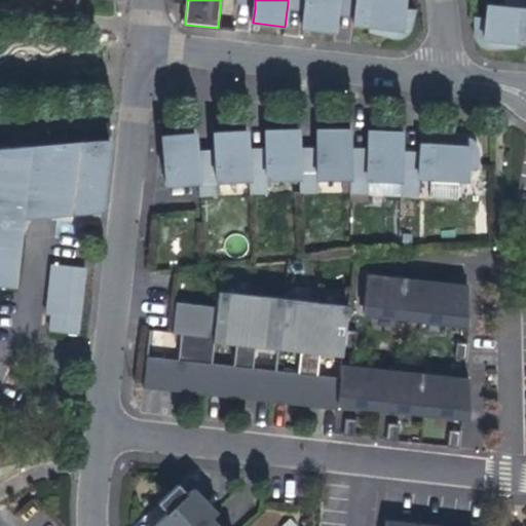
[(339,7),(339,0),(288,0),(288,2),(306,4),(305,12),(303,29),(336,33),(338,16),(339,7)]
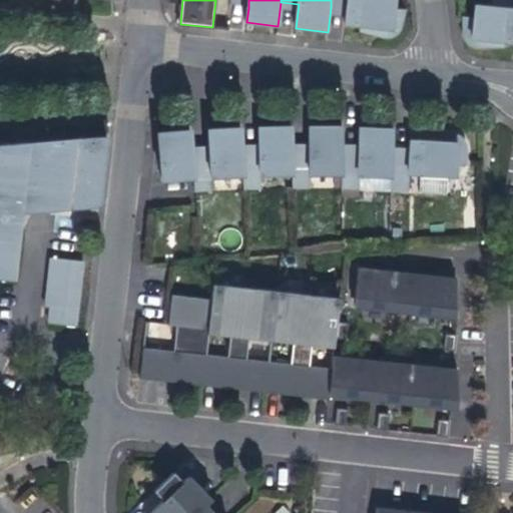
[(331,0),(331,7),(348,9),(348,18),(347,25),(362,27),(361,31),(387,39),(390,39),(396,35),(403,28),(405,24),(408,14),(395,13),(396,8),(396,0),(331,0)]
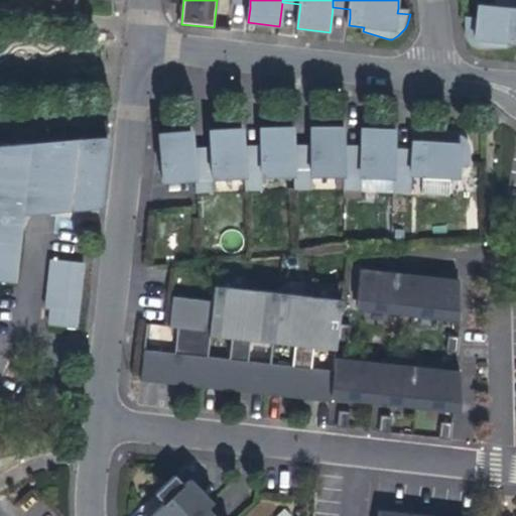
[(288,11),(299,12),(300,4),(282,2),(281,10),(288,11)]
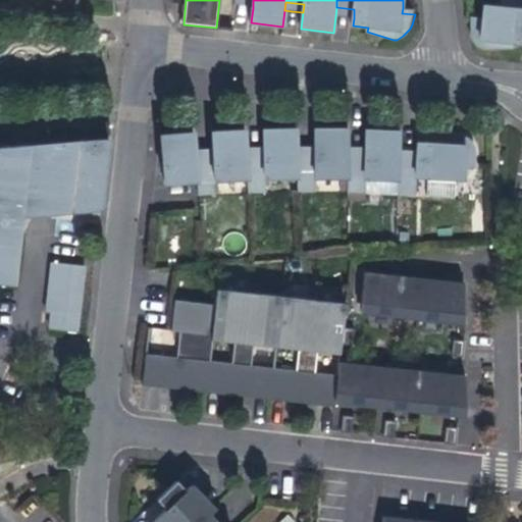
[(521,9),(487,6),(486,17),(485,21),(474,19),(474,39),(476,43),(479,45),(484,48),(514,47),(515,42),(521,43),(521,9)]
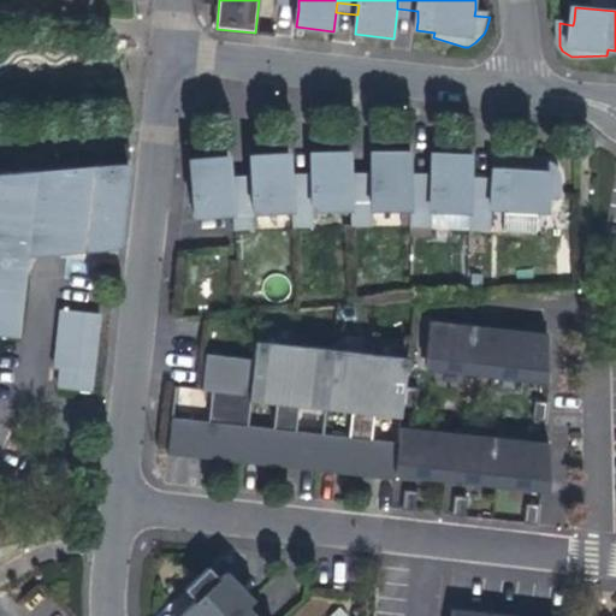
[(408,21),(418,22),(418,11),(397,9),(396,19),(408,21)]
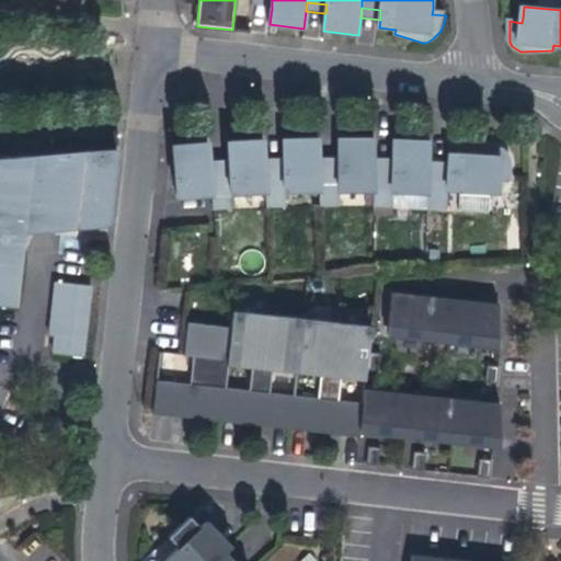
[(301,191),(320,190),(320,165),(320,157),(319,138),(292,139),(301,191)]
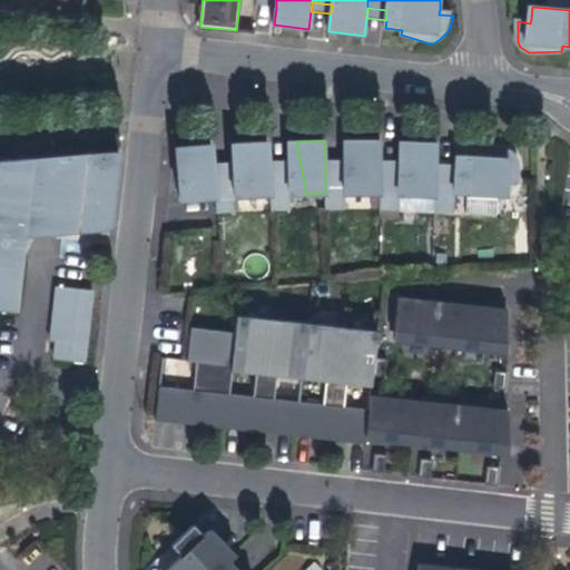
[(288,141),(288,158),(290,169),(286,169),(291,198),(291,194),(306,194),(296,141),(288,141)]
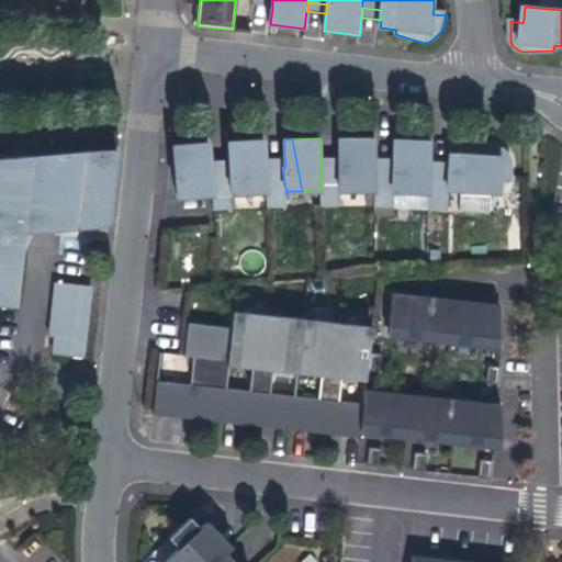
[(341,192),(375,192),(375,166),(375,157),(375,139),(340,139),(340,157),(340,167),(321,166),(321,190),(322,206),(341,206),(341,192)]
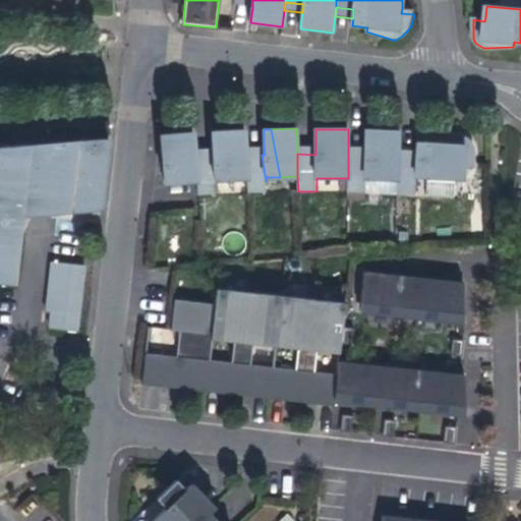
[(216,181),(247,179),(246,156),(246,146),(245,130),(212,132),(213,148),(214,156),(195,157),(196,168),(197,179),(198,194),(217,194),(216,181)]
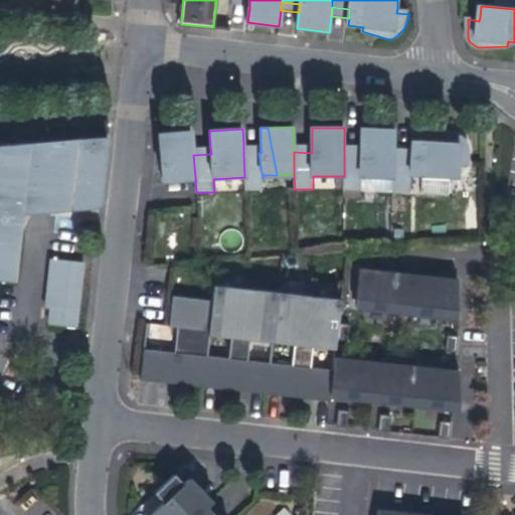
[(362,178),(393,178),(394,154),(394,146),(394,130),(363,129),(363,145),(363,153),(344,152),(344,176),(344,189),(362,189),(362,178)]
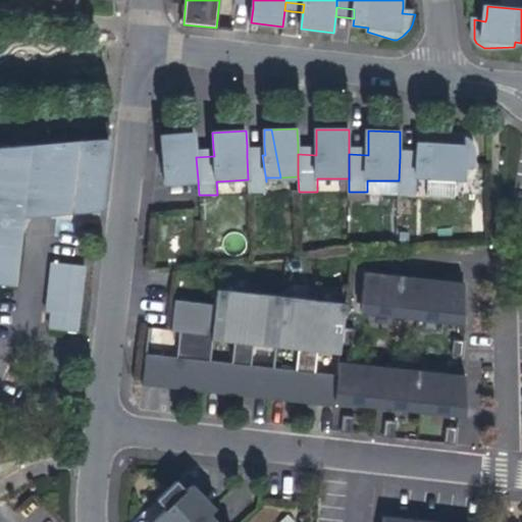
[(166,170),(197,168),(196,157),(196,149),(195,133),(174,134),(163,135),(166,170)]
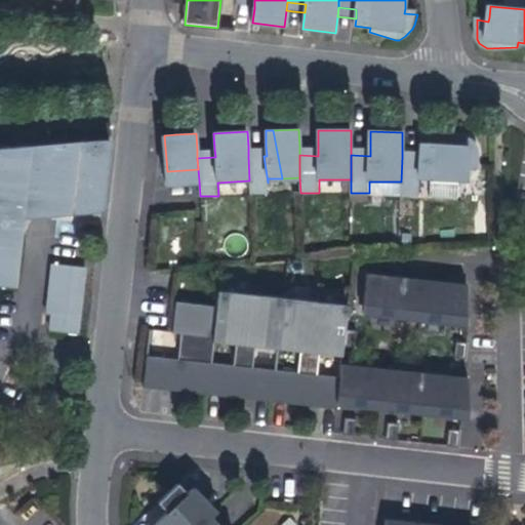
[(467,179),(467,170),(468,165),(478,166),(478,153),(478,148),(475,143),(471,138),(467,137),(437,139),(437,145),(420,144),(419,149),(419,158),(402,157),(401,182),(401,197),(418,197),(419,178),(467,179)]
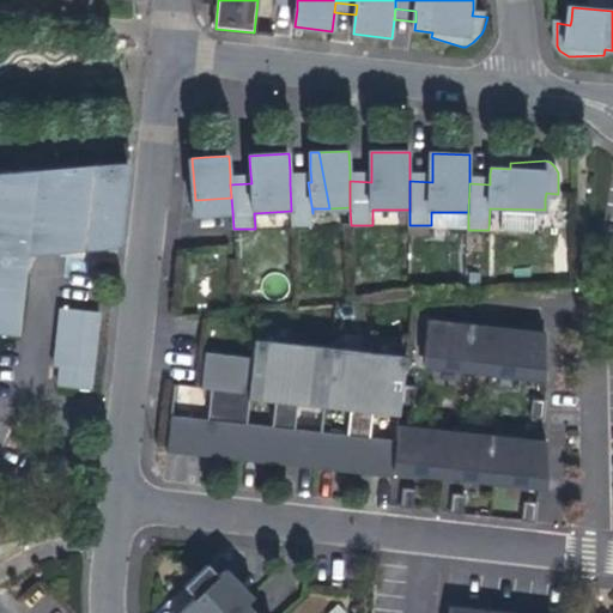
[(128,162),(0,171),(0,328),(19,331),(26,253),(28,246),(120,238),(128,162)]
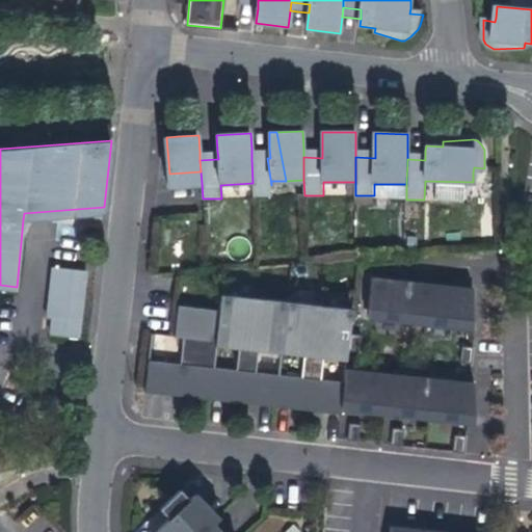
[(251,149),(251,159),(267,158),(265,149),(258,149),(251,149)]
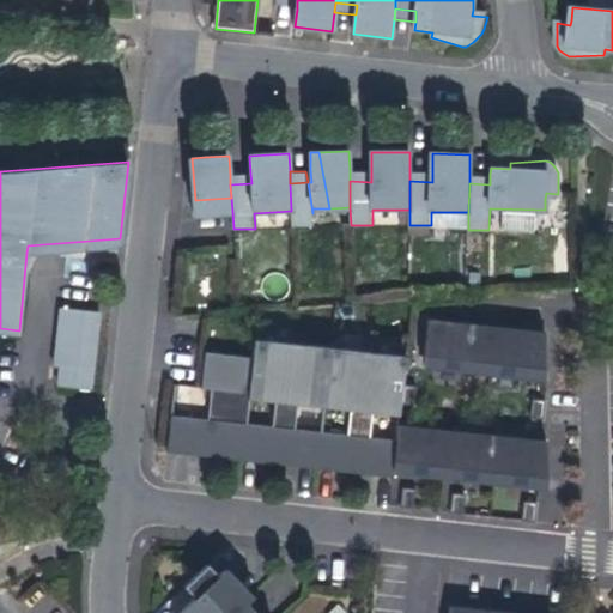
[(350,171),(350,181),(371,182),(371,171),(360,171),(350,171)]
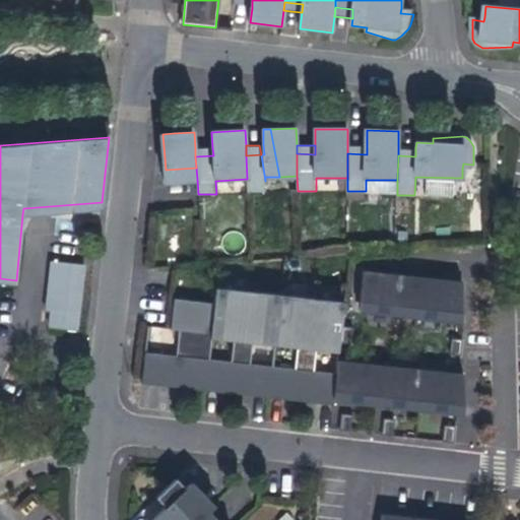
[(367,154),(367,146),(358,146),(347,145),(347,153),(367,154)]
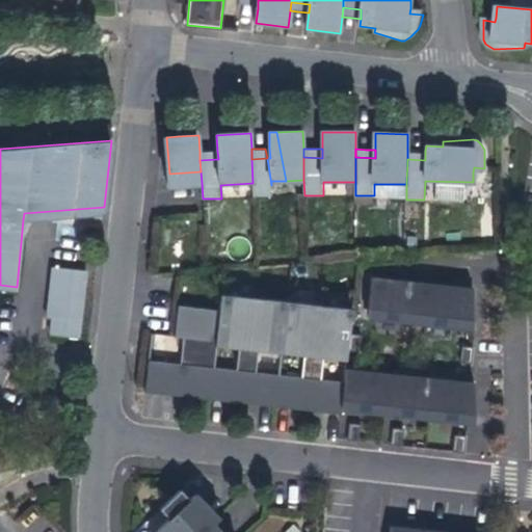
[(200,152),(200,160),(218,159),(217,151),(209,151),(200,152)]
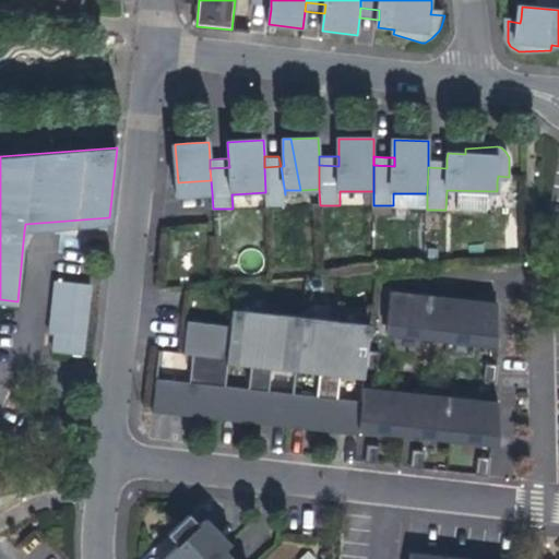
[(447,168),(447,158),(436,158),(428,158),(428,167),(447,168)]
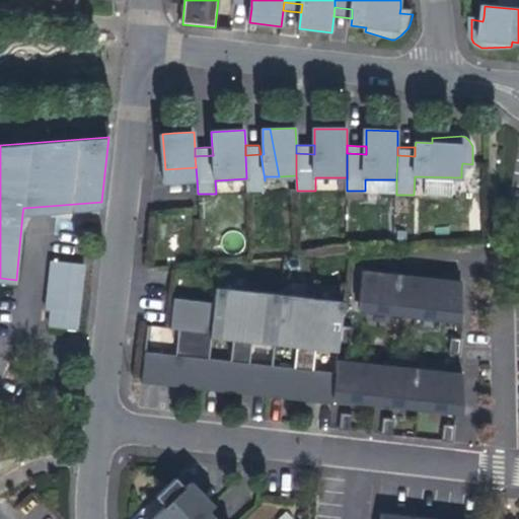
[(266,191),(265,180),(261,154),(245,155),(246,178),(247,191),(266,191)]
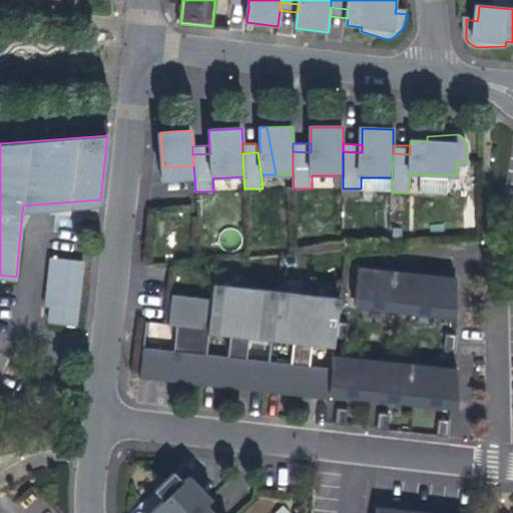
[(164,179),(194,176),(193,165),(163,167),(164,179)]
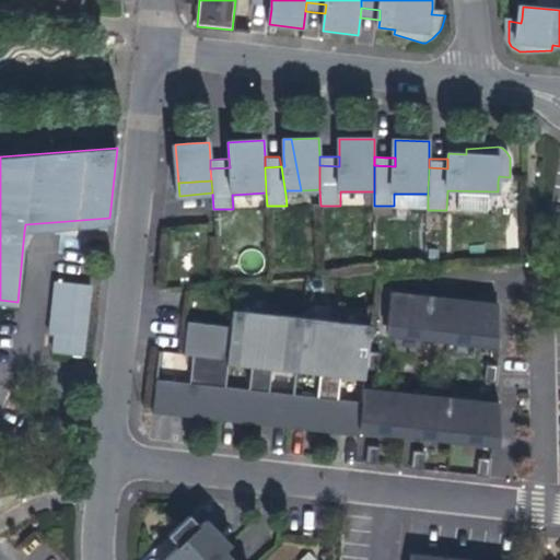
[(108,224),(109,218),(25,224),(24,231),(108,224)]
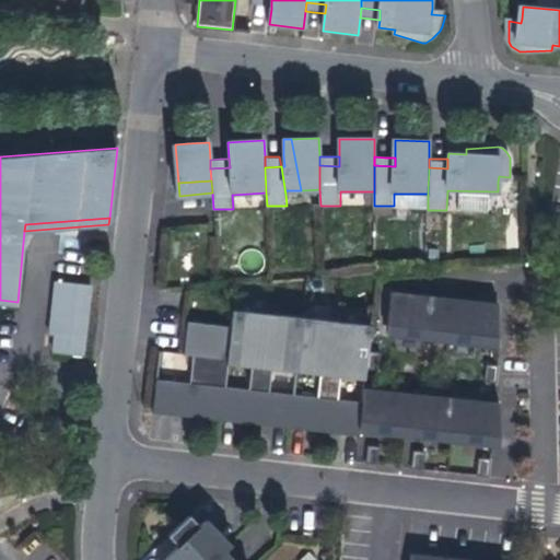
[(57,335),(55,353),(85,357),(94,284),(59,280),(53,335),(57,335)]
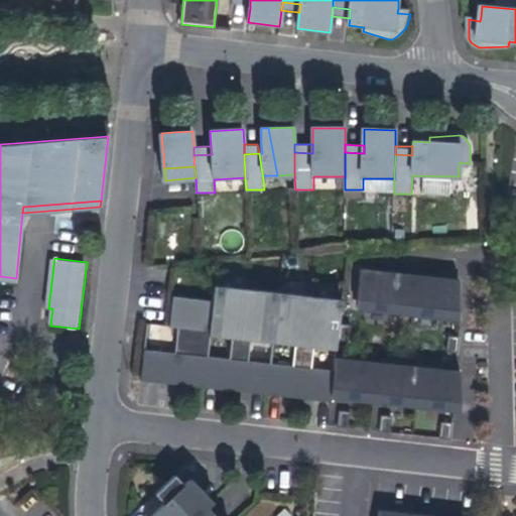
[(367,298),(366,305),(464,316),(463,288),(457,288),(458,277),(364,266),(361,297),(367,298)]
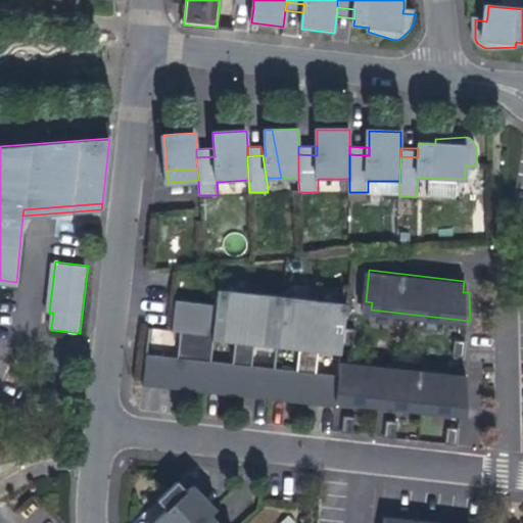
[(348,304),(219,289),(218,304),(177,300),(173,331),(183,333),(180,358),(148,354),(145,386),(178,390),(178,386),(208,389),(208,393),(226,396),(226,391),(256,395),(256,399),(291,403),(291,399),(321,403),(321,407),(338,409),(339,406),(341,377),(211,362),(214,341),(343,357),(344,342),(346,326),(348,304)]
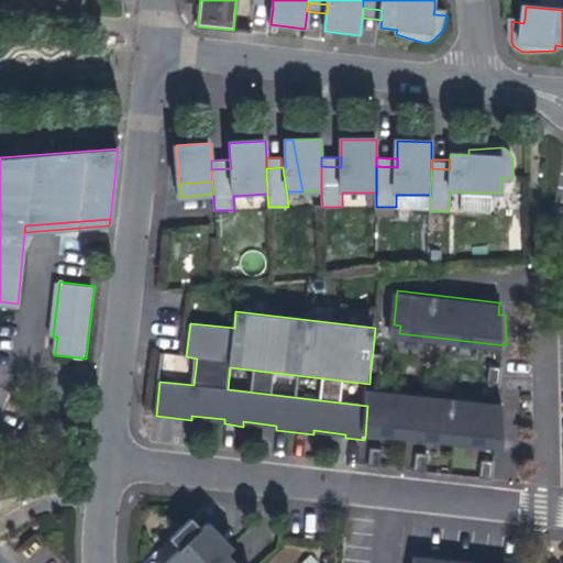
[(386,352),(373,351),(371,368),(385,370),(386,352)]
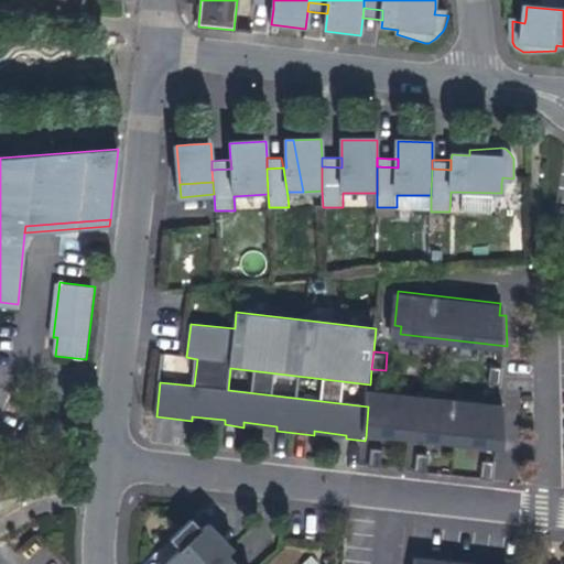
[(491,382),(503,383),(506,366),(494,365),(491,382)]
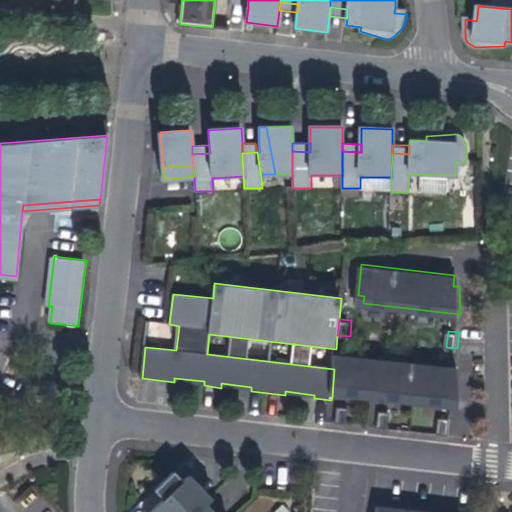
[(334,369),(332,397),(455,404),(455,393),(461,394),(460,367),(335,357),(334,369)]
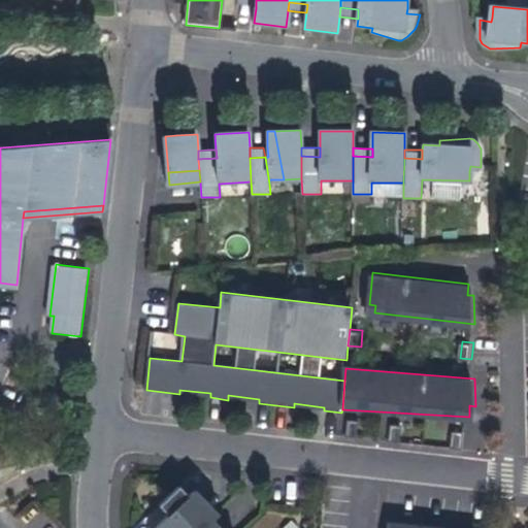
[(349,435),(360,436),(361,420),(350,419),(349,435)]
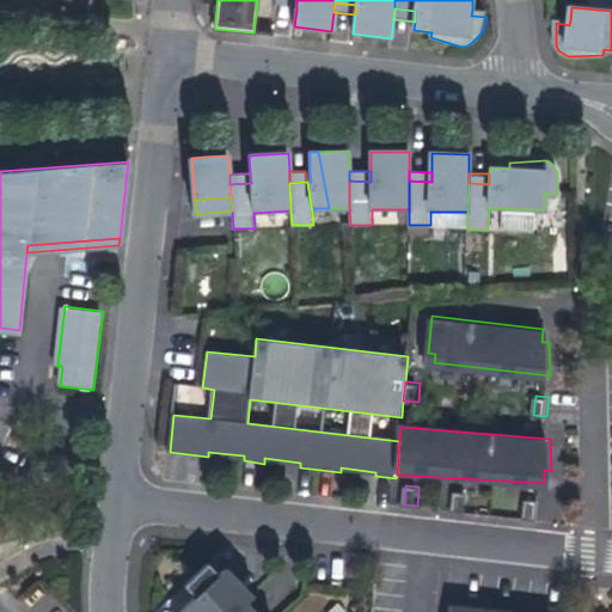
[(453,510),(466,512),(469,493),(456,491),(453,510)]
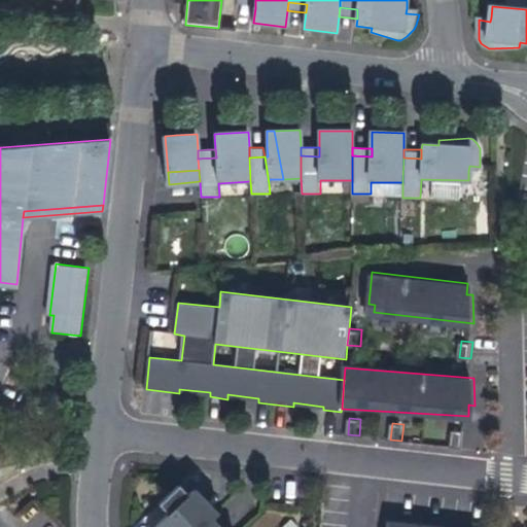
[(452,446),(463,448),(464,430),(453,429),(452,446)]
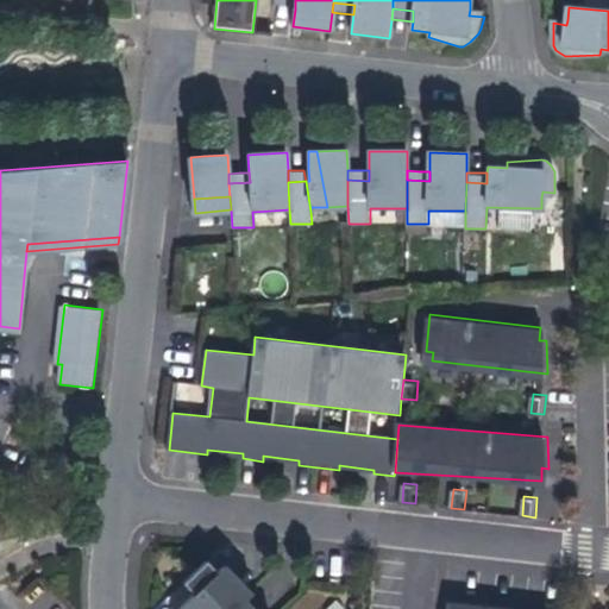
[(211,562),(187,584),(198,595),(189,604),(193,608),(245,608),(244,607),(250,600),(223,572),(221,573),(211,562)]
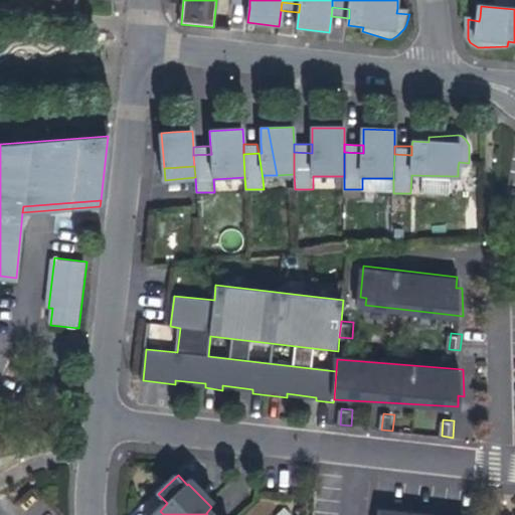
[(194,479),(188,484),(211,507),(218,503),(201,486),(194,479)]
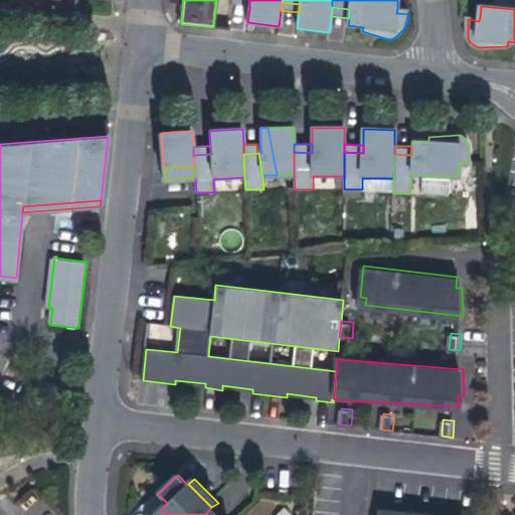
All buildings are outlined.
